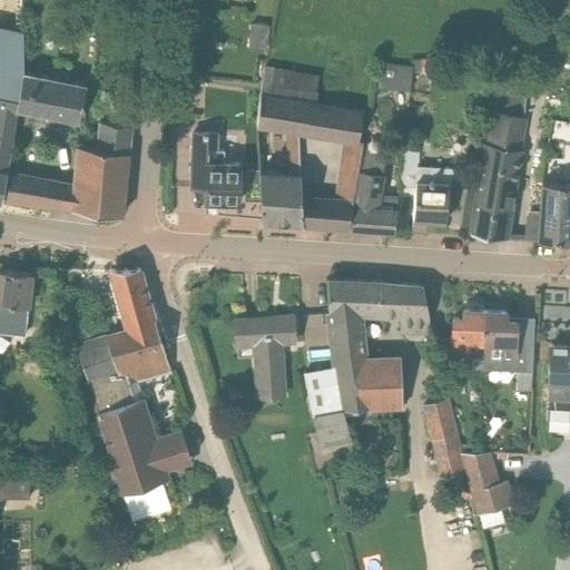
[(266,52),(267,26),(251,25),(249,51),(266,52)]
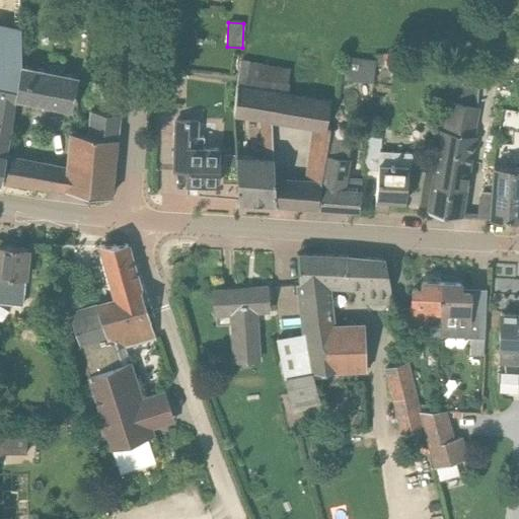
[(0,180),(1,181),(5,161),(15,99),(20,66),(20,33),(0,28),(0,180)]
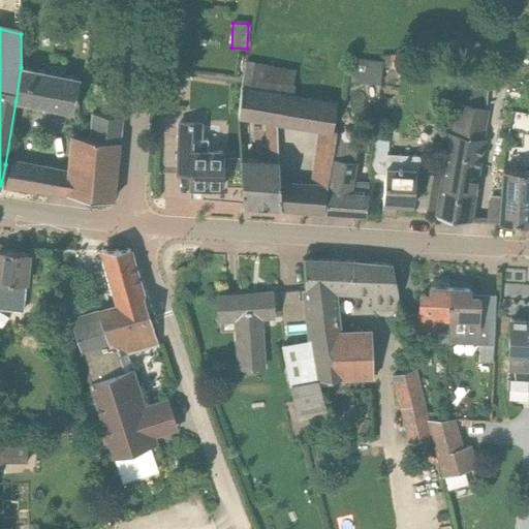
[(349,76),(380,80),(382,62),(350,59),(349,76)]
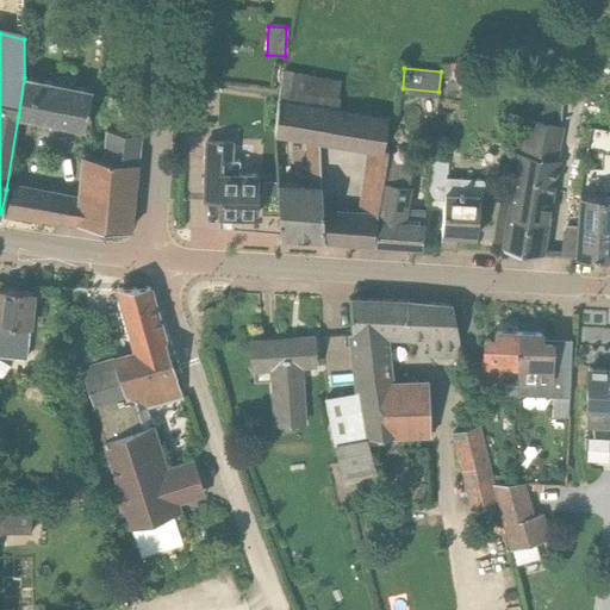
[(55,83),(24,78),(18,117),(83,130),(92,91),(74,87),(75,80),(56,76),(55,83)]
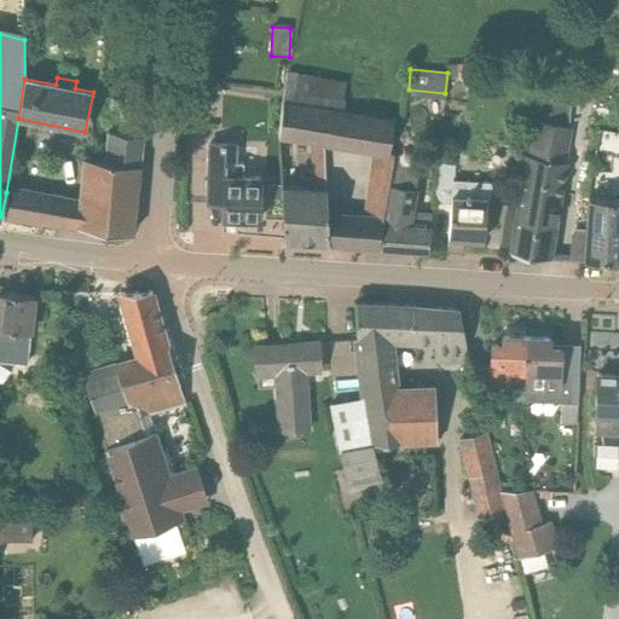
[(536,121),(534,120),(510,254),(549,260),(566,163),(565,162),(571,128),(568,128),(571,105),(551,100),(554,88),(544,86),(536,121)]
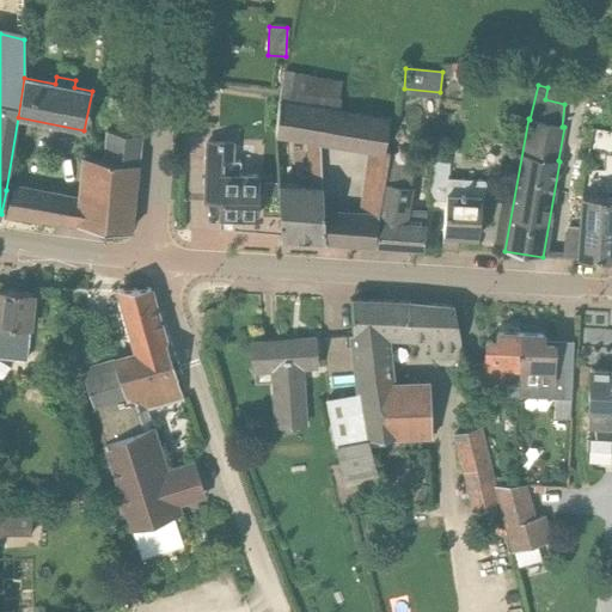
[(522,104),(528,101),(531,95),(527,89),(521,86),(515,90),(514,96),(516,102),(522,104)]
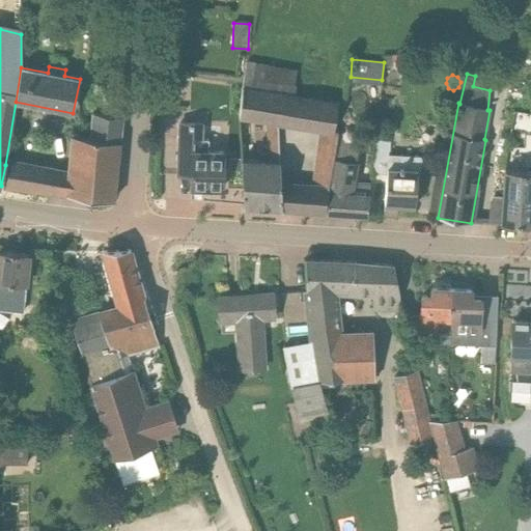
[(297,211),(325,213),(341,129),(333,128),(338,105),(295,96),(245,87),(241,116),(266,121),(268,161),(244,159),(244,160),(244,172),(244,204),(243,206),(297,211)]
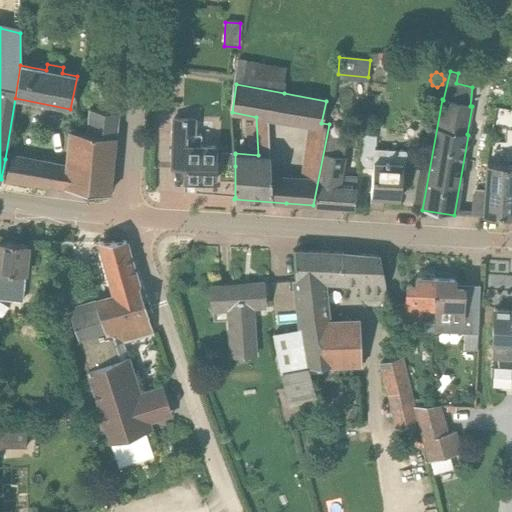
[(65,188),(85,191),(109,194),(117,114),(90,110),(87,133),(70,131),(65,188)]
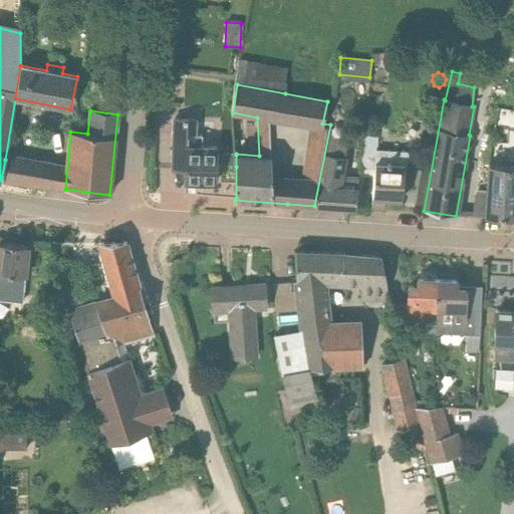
[(185,183),(215,184),(216,148),(202,148),(202,137),(196,136),(197,120),(174,120),(173,170),(186,171),(185,183)]
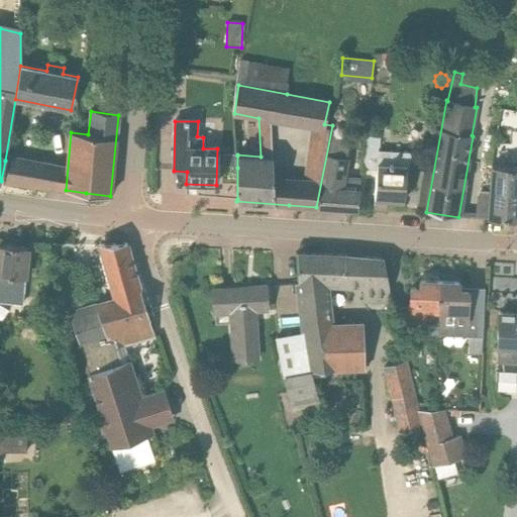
[(377,170),(374,210),(386,212),(388,200),(404,201),(406,171),(409,171),(410,152),(379,150),(380,133),(368,132),(365,170),(377,170)]
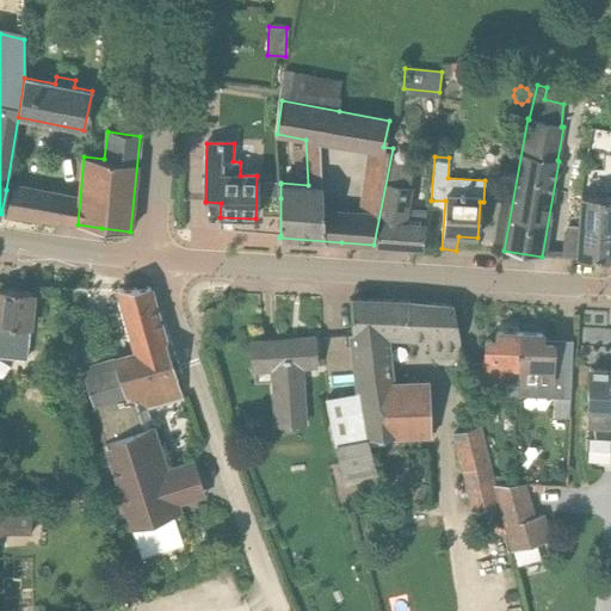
[(265,198),(281,198),(281,184),(265,183),(265,198)]
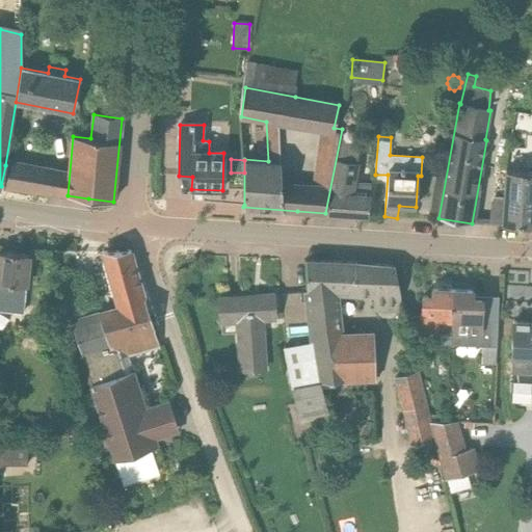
[(337,161),(337,163),(327,213),(368,216),(369,196),(371,183),(354,181),(356,164),(355,163),(337,161)]
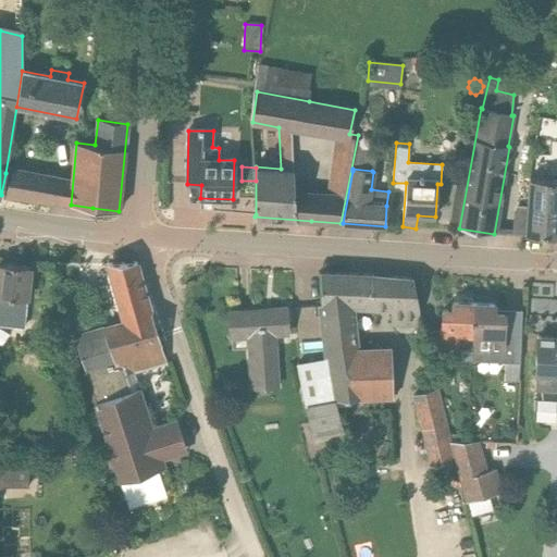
[(52,201),(56,180),(5,173),(1,195),(52,201)]
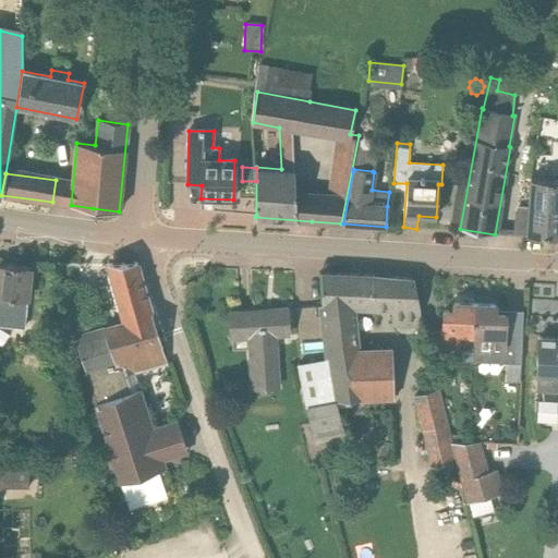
[(526,235),(557,238),(557,182),(530,181),(526,235)]
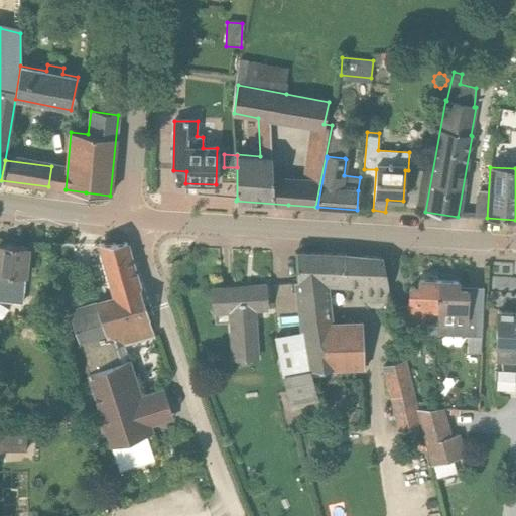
[(0,301),(21,304),(28,248),(0,244),(0,301)]
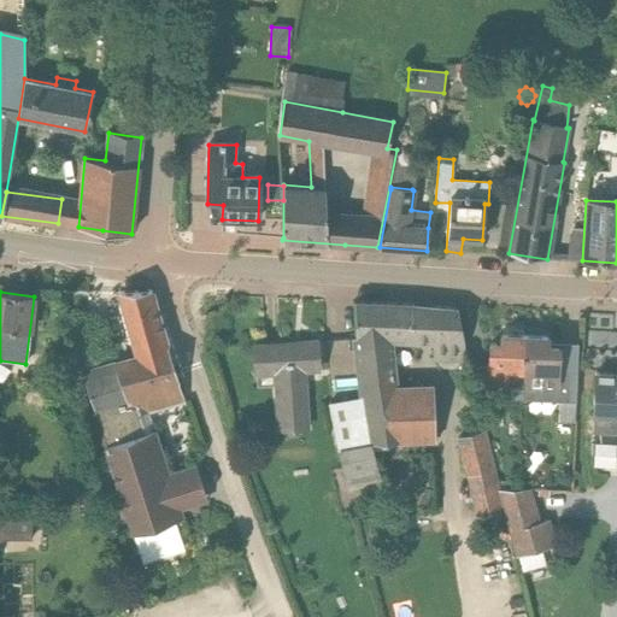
[(148,413),(184,401),(178,381),(177,381),(151,292),(117,293),(134,356),(113,360),(115,362),(82,370),(94,411),(105,446),(104,447),(131,535),(184,518),(181,510),(200,504),(189,469),(169,476),(148,413)]
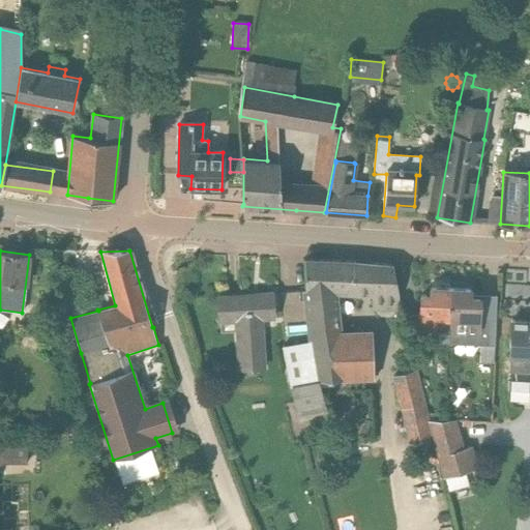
[(373,311),(375,311),(376,315),(380,318),(390,318),(393,315),(395,311),(399,312),(399,299),(392,266),(355,262),(304,260),(303,283),(311,340),(319,380),(343,379),(344,381),(375,379),(373,329),(343,329),(339,293),(367,295),(367,296),(372,296),(373,311)]
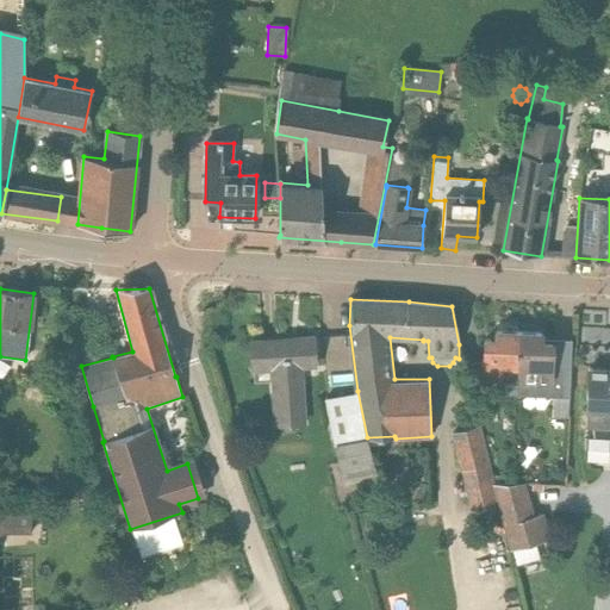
[(516,381),(518,334),(496,332),(495,341),(484,341),(483,374),(468,374),(470,393),(516,396),(516,381)]
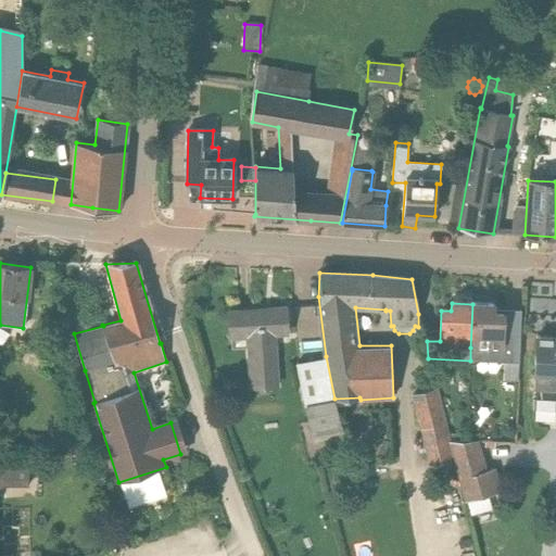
[(501,362),(504,362),(519,363),(520,337),(502,336),(503,313),(493,313),(494,305),(472,304),(470,348),(502,350),(501,362)]
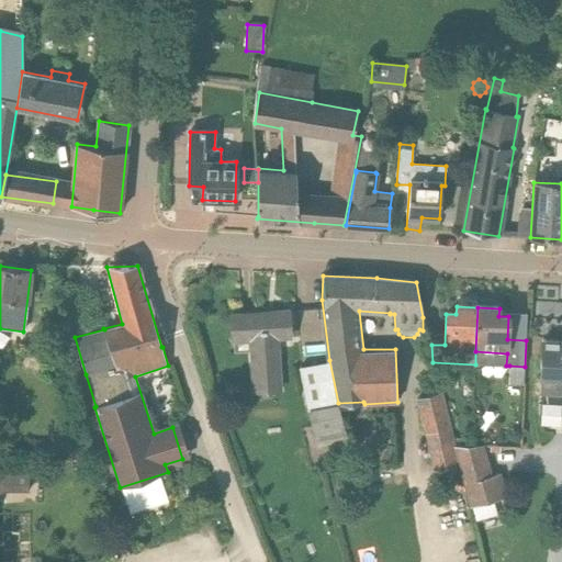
[(232,315),(233,334),(233,341),(250,340),(254,393),(280,392),(278,339),(290,339),(289,311),(232,315)]
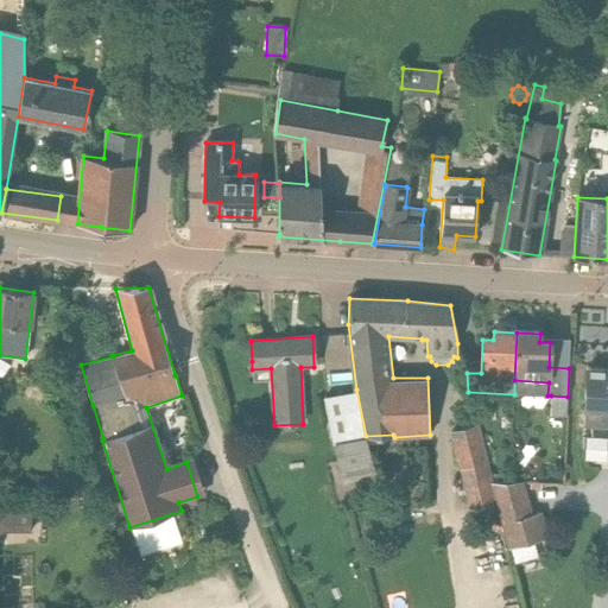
[(607,369),(587,368),(584,425),(607,426),(607,369)]
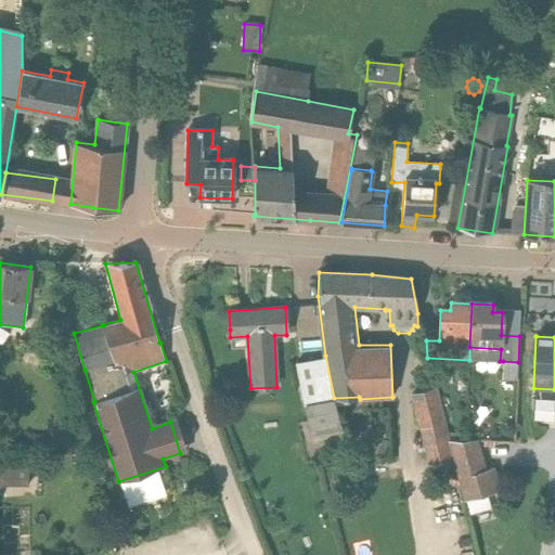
[(343,430),(334,398),(325,356),(295,362),(304,405),(312,438),(334,433),(343,430)]
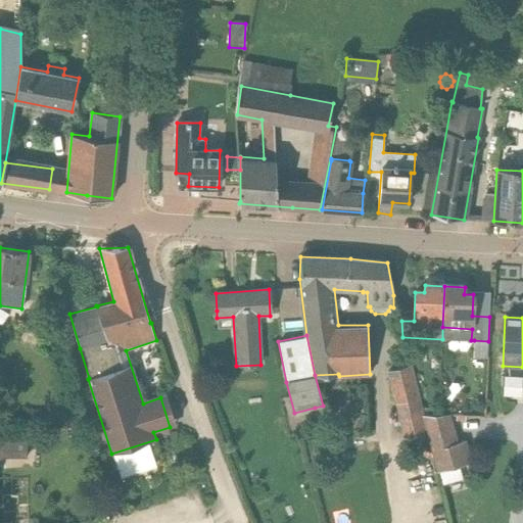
[(488,341),(474,340),(474,358),(487,359),(488,341)]
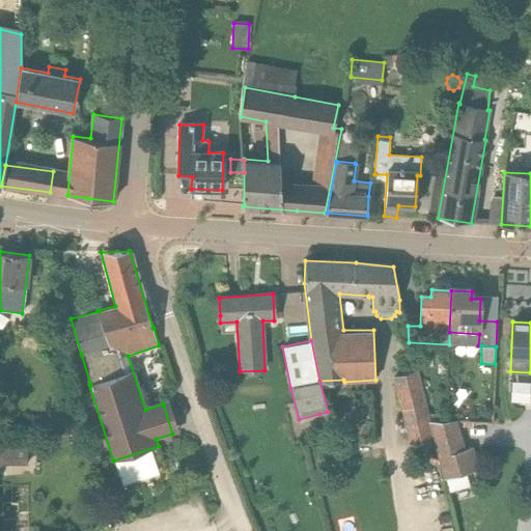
[(434,439),(429,421),(417,371),(393,376),(411,445),(432,439),(434,439)]
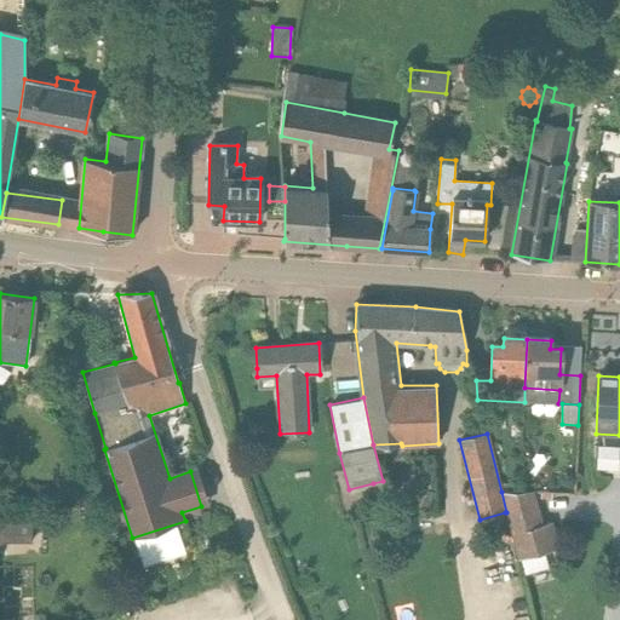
[(534,492),(501,492),(506,512),(505,512),(518,560),(560,547),(552,522),(543,524),(534,492)]
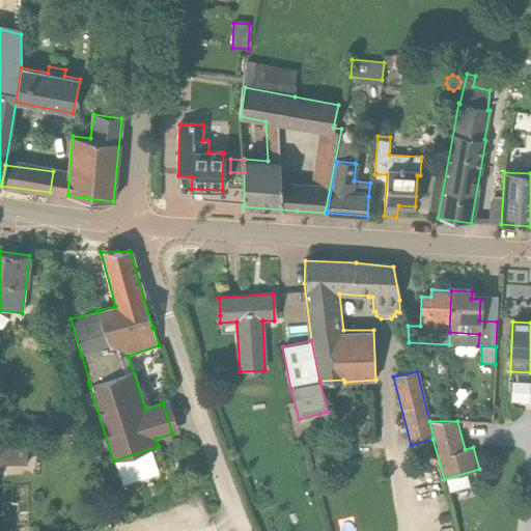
[(0,464),(27,464),(27,445),(0,444),(0,464)]
